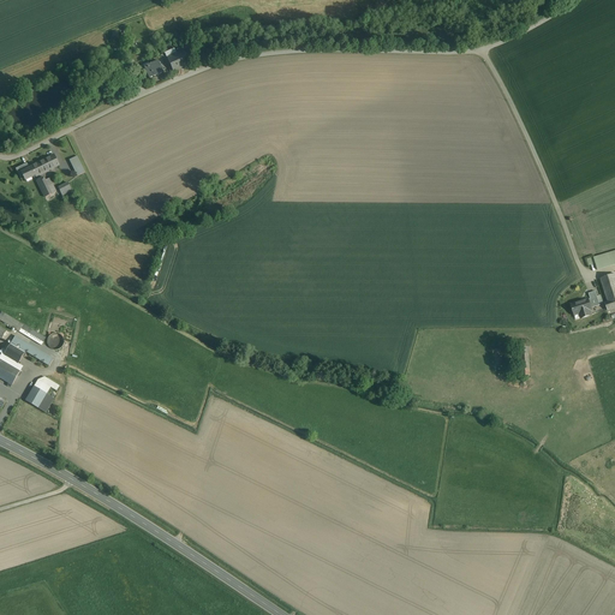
[(186,51),(167,59),(174,75),(193,66),(186,51)]
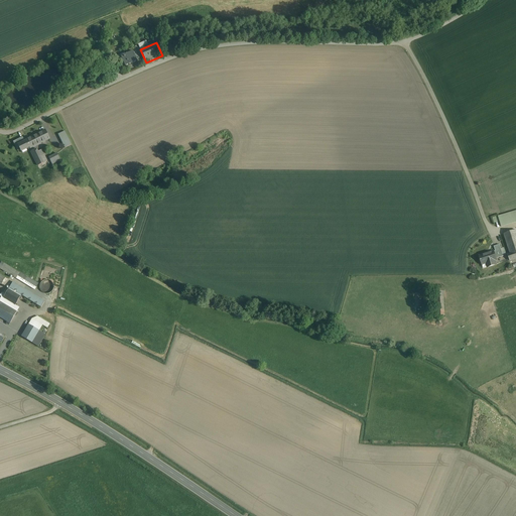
[(132,51),(121,56),(125,67),(136,61),(132,51)]
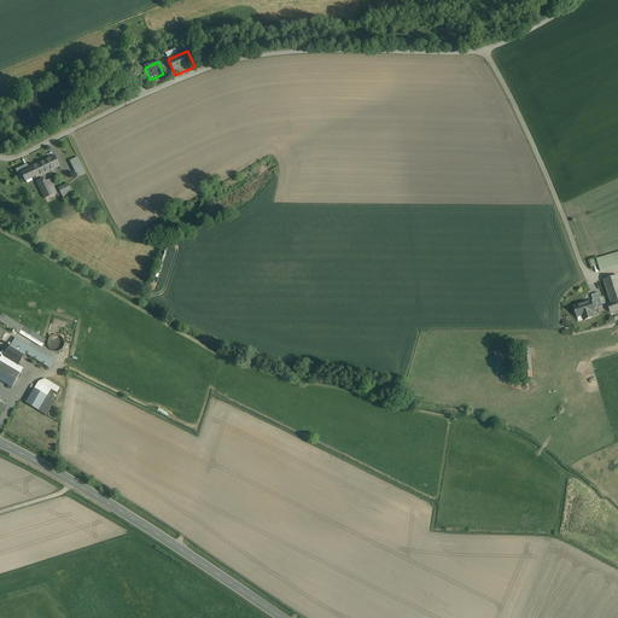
[(58,153),(33,167),(34,168),(38,176),(36,176),(36,178),(39,181),(38,182),(45,199),(57,193),(48,176),(45,179),(42,175),(64,164),(58,153)]
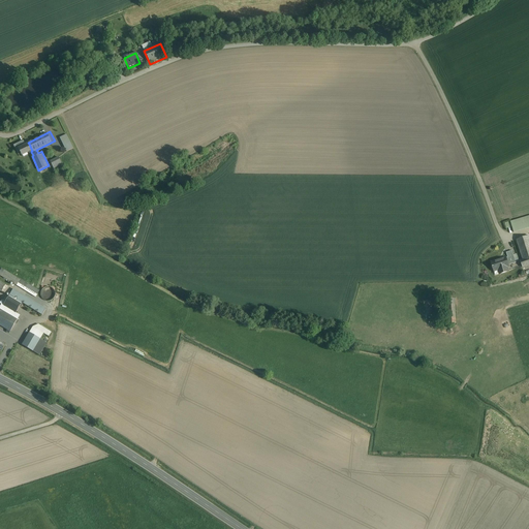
[(67,152),(73,149),(67,134),(60,137),(67,152)]
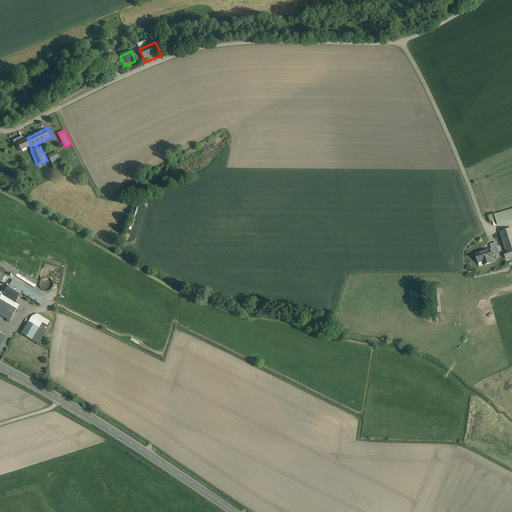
[(22,136),(13,141),(17,148),(20,147),(18,143),(24,140),(22,136)]
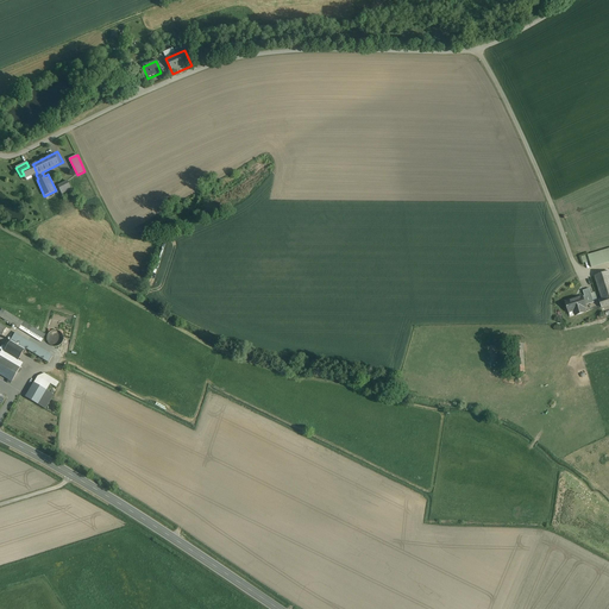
[(29,167),(22,170),(24,175),(25,179),(36,174),(37,174),(33,165),(29,167)]
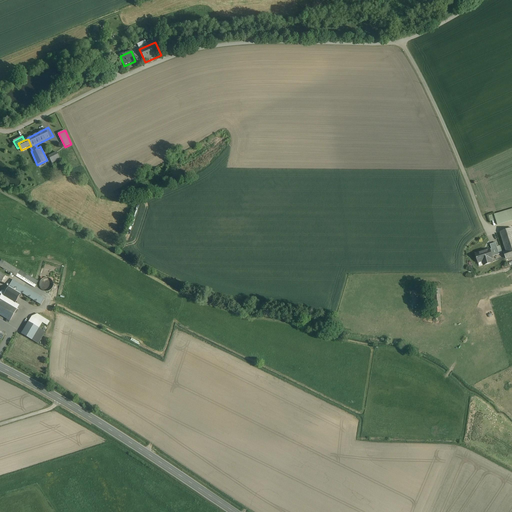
[(60,151),(49,156),(53,166),(65,160),(60,151)]
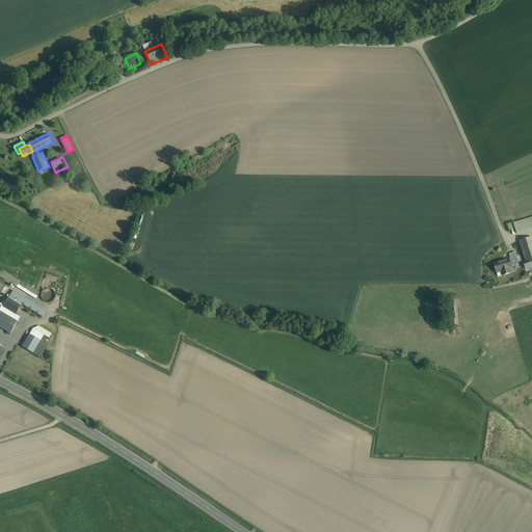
[(531,217),(513,223),(515,229),(517,234),(531,229),(531,217)]
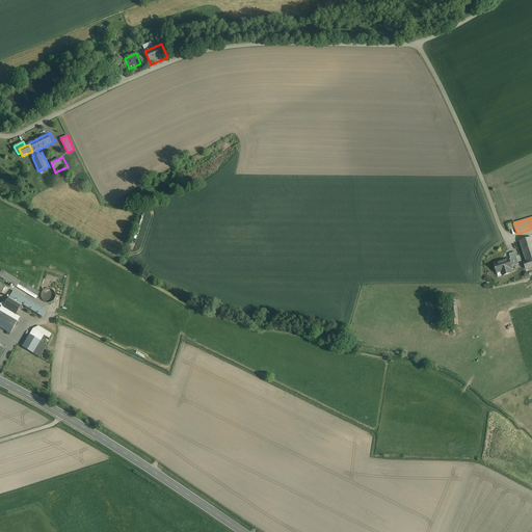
[(531,237),(520,241),(523,249),(527,262),(531,260),(531,237)]
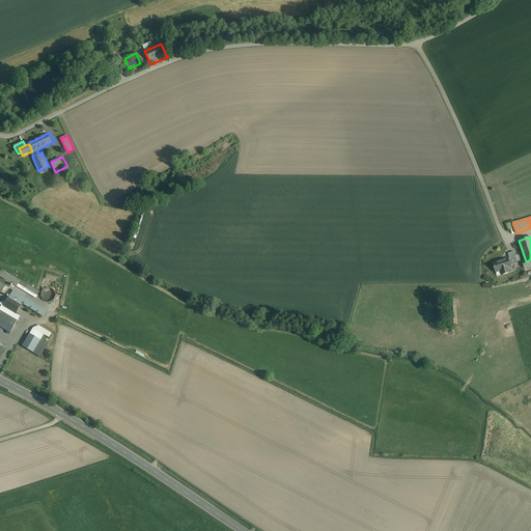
[(510,260),(509,260),(511,267),(519,264),(518,263),(515,257),(514,252),(508,254),(510,258),(510,260)]
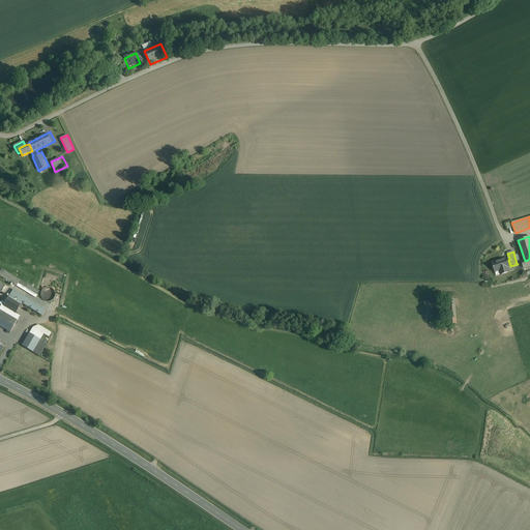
[(501,261),(493,264),(495,272),(500,271),(500,274),(509,271),(508,268),(508,267),(510,266),(508,260),(501,262),(501,261)]
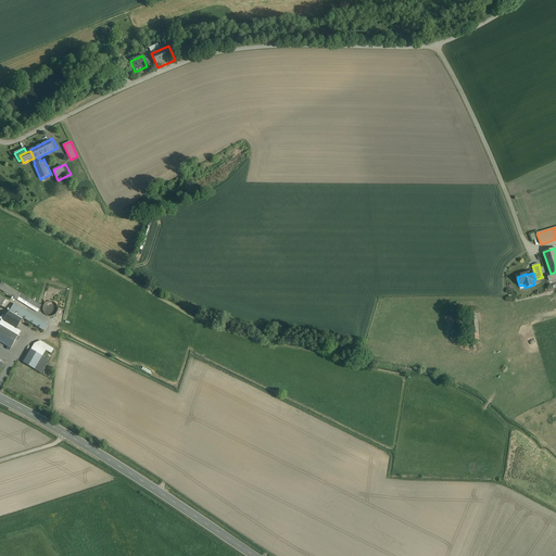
[(0,285),(0,289),(37,312),(42,304),(23,292),(22,293),(2,282),(0,285)]
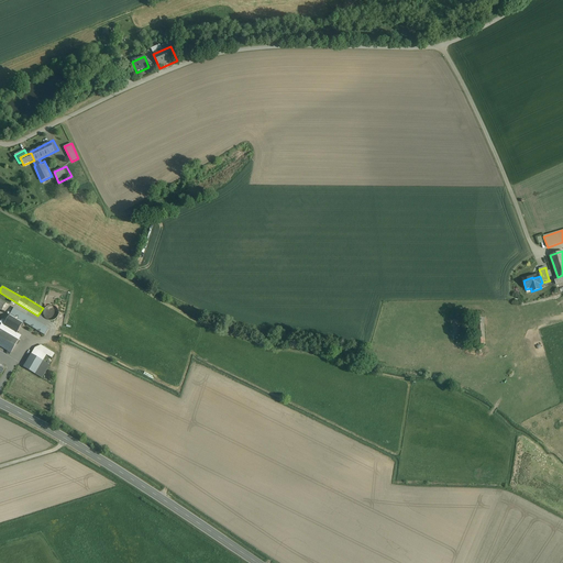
[(48,329),(14,308),(10,315),(25,323),(45,335),(48,329)]
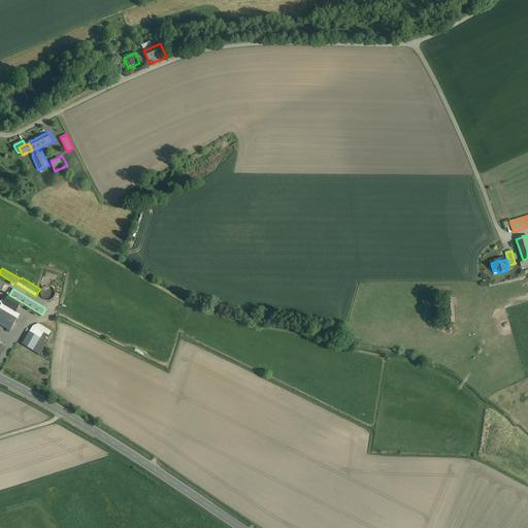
[(43,304),(46,304),(51,302),(53,299),(53,295),(51,292),(47,290),(43,289),(40,291),(38,294),(38,298),(39,301),(43,304)]
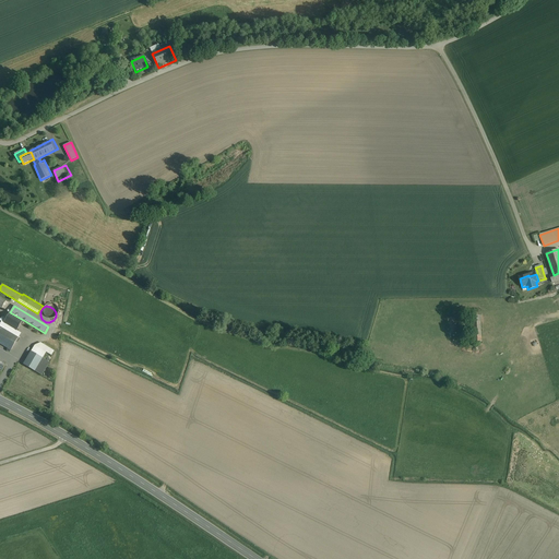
[(14,335),(16,331),(20,332),(25,321),(10,312),(1,328),(14,335)]
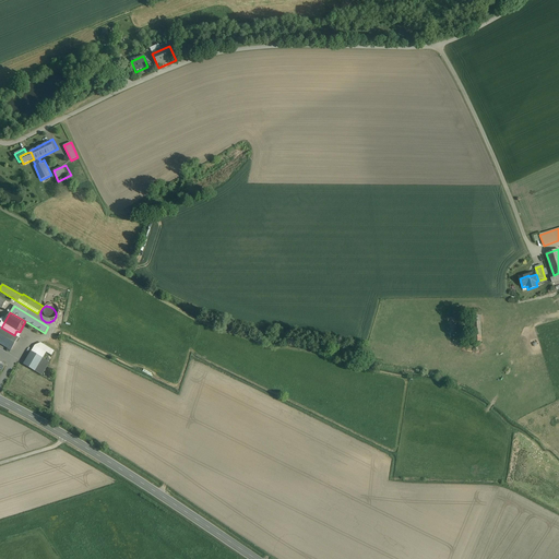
[(1,328),(0,326),(0,343),(11,351),(11,349),(19,337),(14,335),(1,328)]
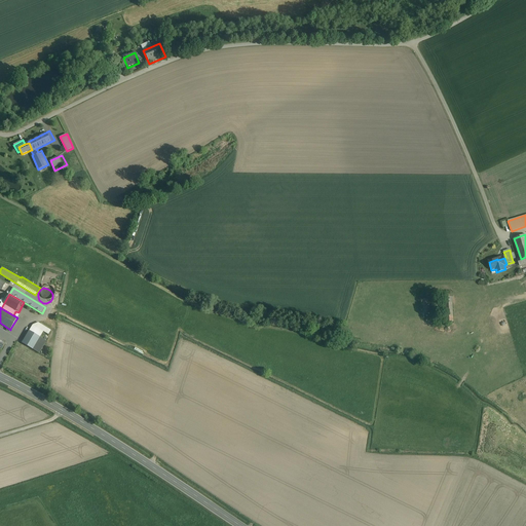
[(29,331),(41,338),(45,341),(51,331),(38,323),(36,327),(33,325),(29,331)]
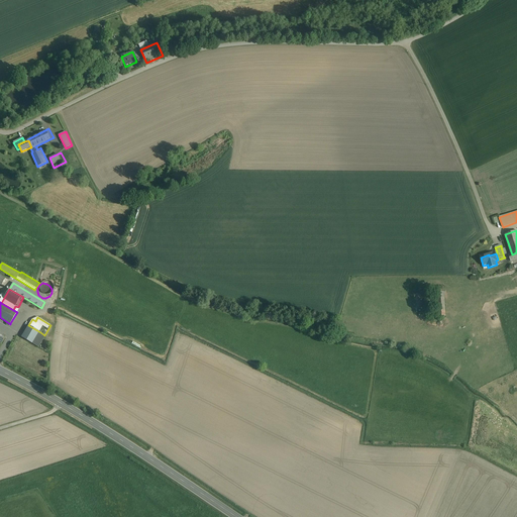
[(40,332),(28,325),(21,337),(33,344),(40,332)]
